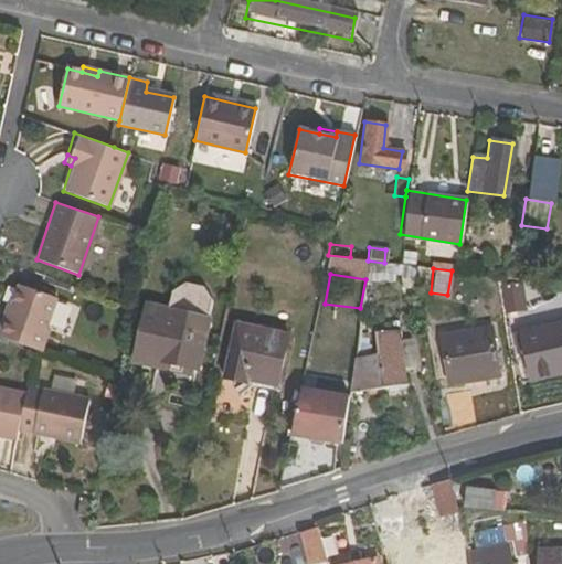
[(498,276),(501,298),(513,295),(511,278),(499,276),(498,276)]
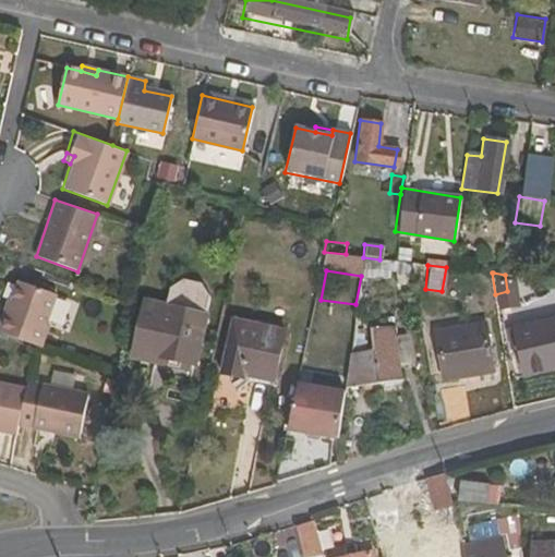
[(135,358),(192,371),(206,299),(198,283),(183,279),(169,290),(166,305),(146,301),(135,358)]
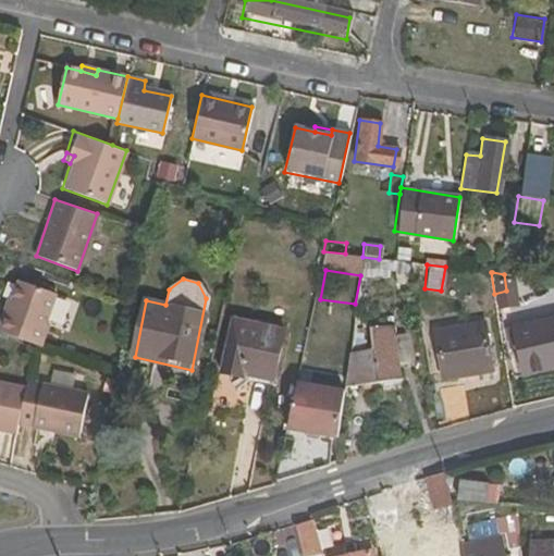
[(37,344),(45,346),(52,324),(48,322),(57,293),(21,281),(13,301),(9,314),(4,312),(0,324),(0,331),(37,344)]
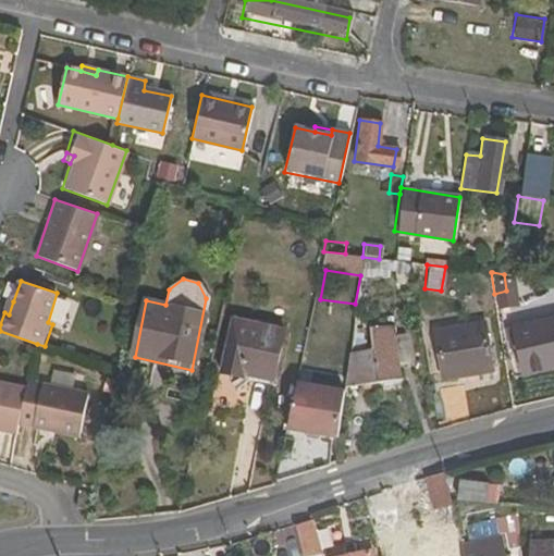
[(9,314),(13,301),(9,299),(4,312),(9,314)]
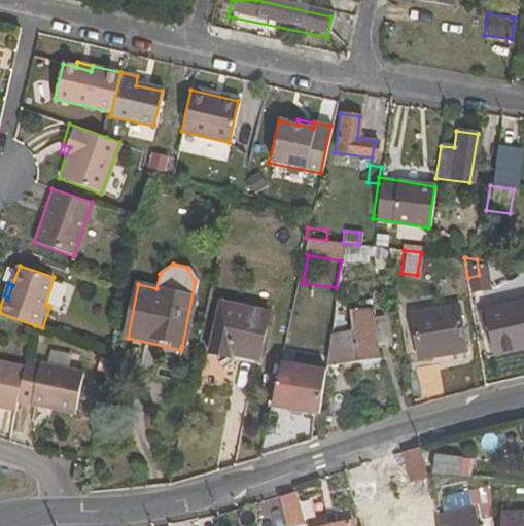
[(523,348),(523,299),(484,307),(494,354),(523,348)]
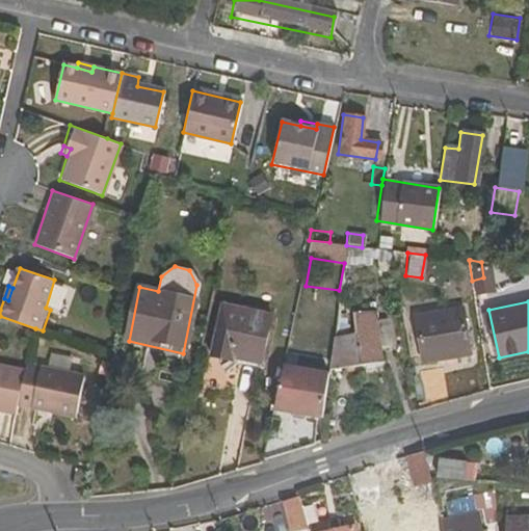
[(259,363),(267,315),(222,306),(211,355),(232,360),(232,359),(259,363)]
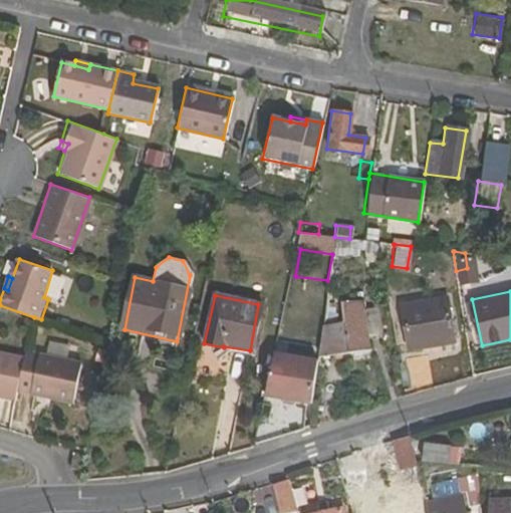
[(452,343),(444,298),(400,304),(407,350),(452,343)]
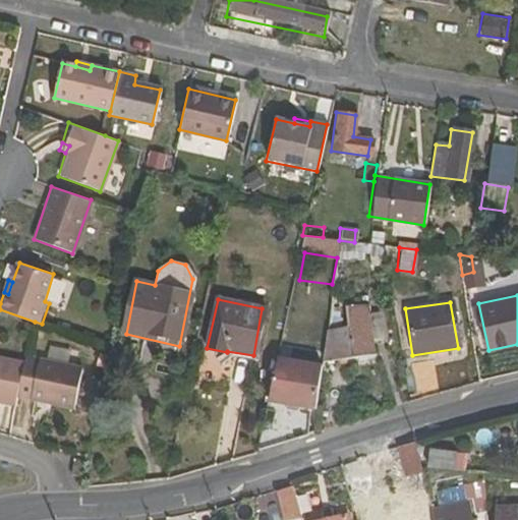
[(303,307),(287,303),(281,338),(297,341),(303,307)]
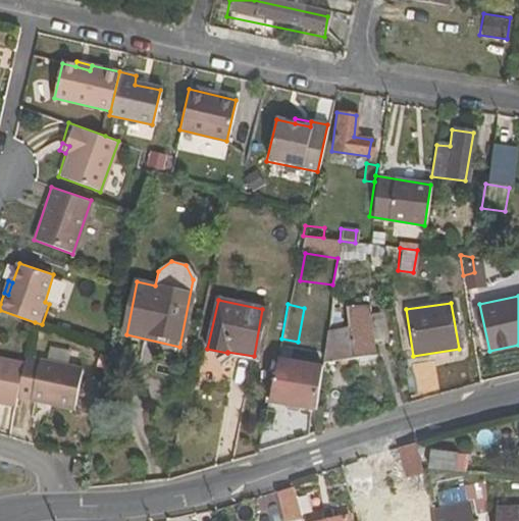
[(348,329),(325,332),(320,361),(372,355),(366,307),(347,309),(348,329)]
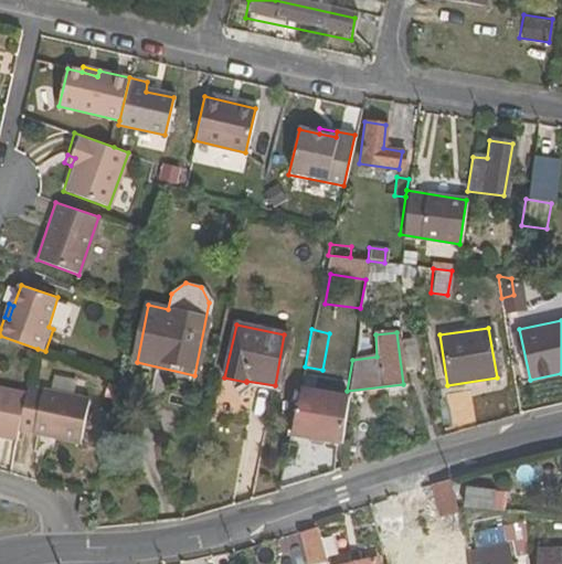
[(92,398),(30,386),(28,395),(22,428),(83,440),(92,398)]
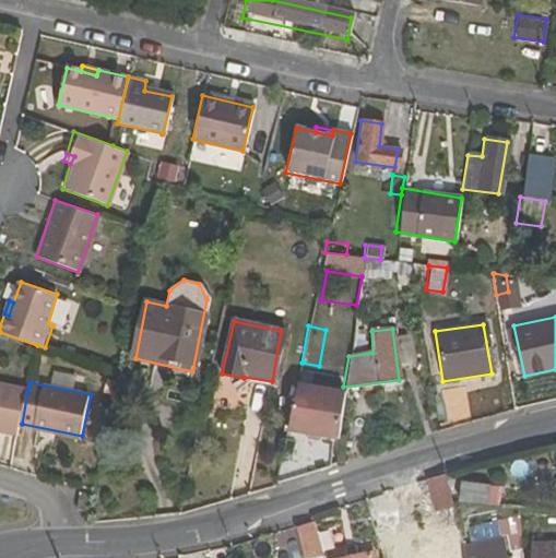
[(440,388),(446,418),(468,414),(462,384),(440,388)]
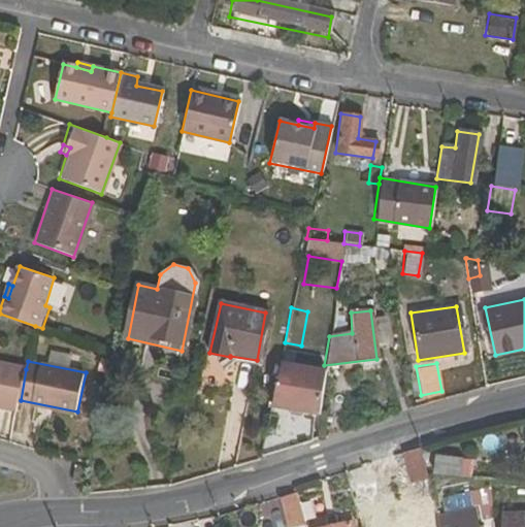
[(0,405),(19,409),(21,400),(26,369),(0,364),(0,405)]
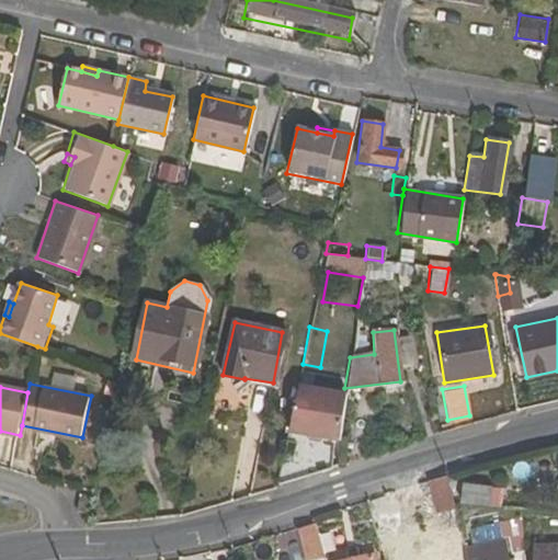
[(445,476),(430,481),(436,514),(453,511),(452,503),(445,476)]
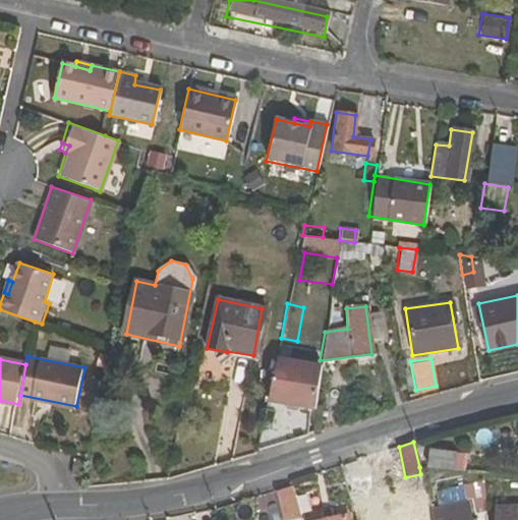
[(426,451),(423,468),(479,472),(480,456),(426,451)]
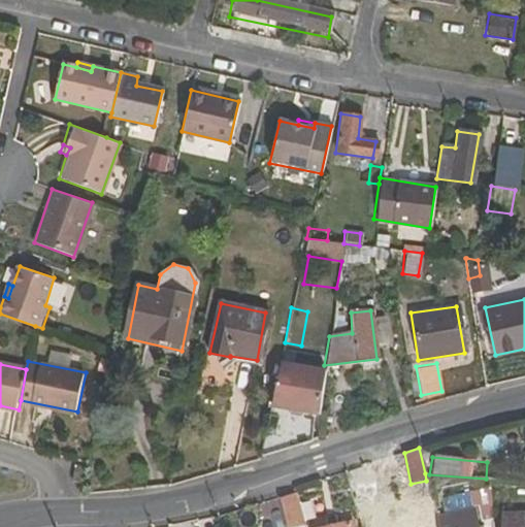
[(70,479),(79,481),(83,463),(73,462),(70,479)]
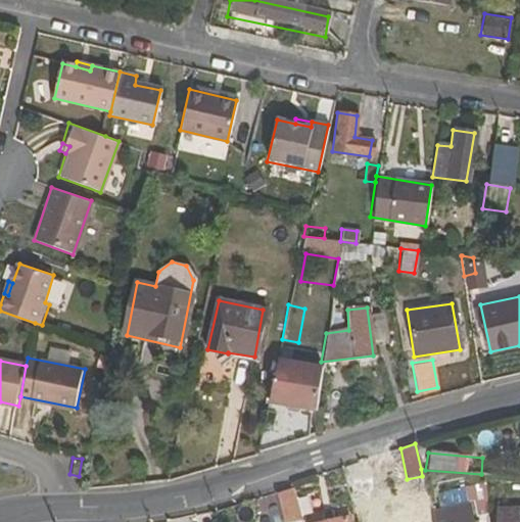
[(476,515),(484,514),(482,482),(447,489),(450,501),(472,496),(476,515)]
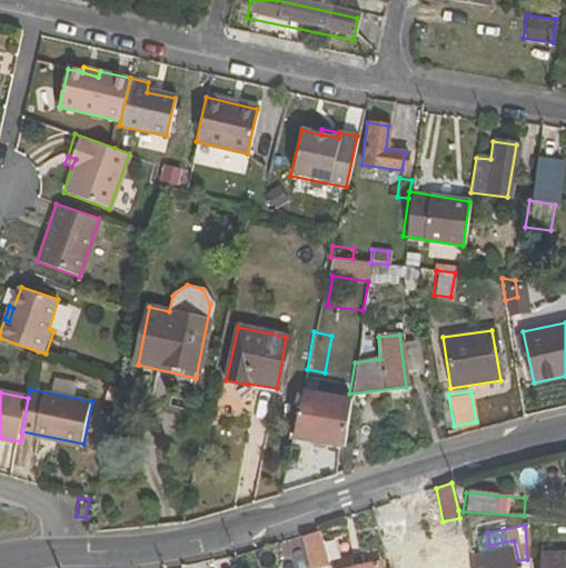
[(309,567),(314,567),(329,565),(320,529),(300,534),(309,567)]
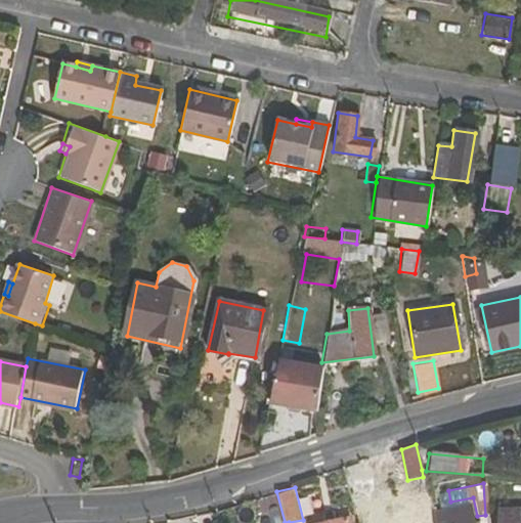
[(279,522),(277,495),(264,496),(266,522),(279,522)]
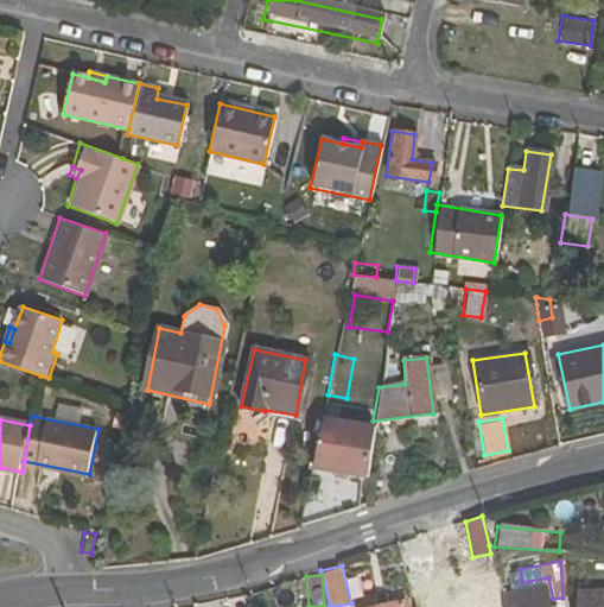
[(498,594),(501,606),(547,606),(544,585),(498,594)]
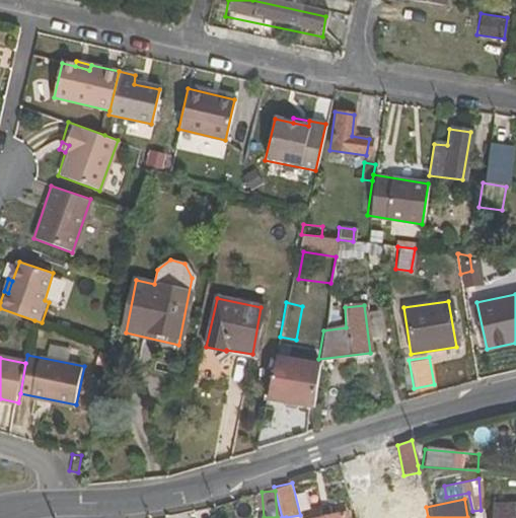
[(515,517),(515,504),(491,506),(491,517),(515,517)]
